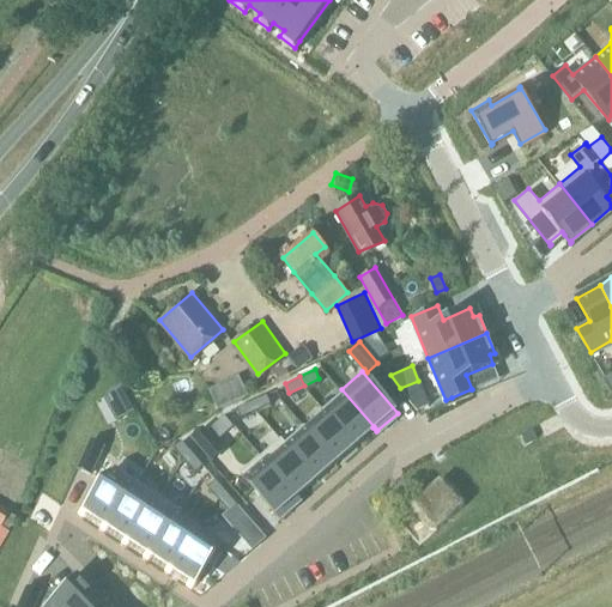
[(235,377),(211,388),(218,406),(243,394),(235,377)]
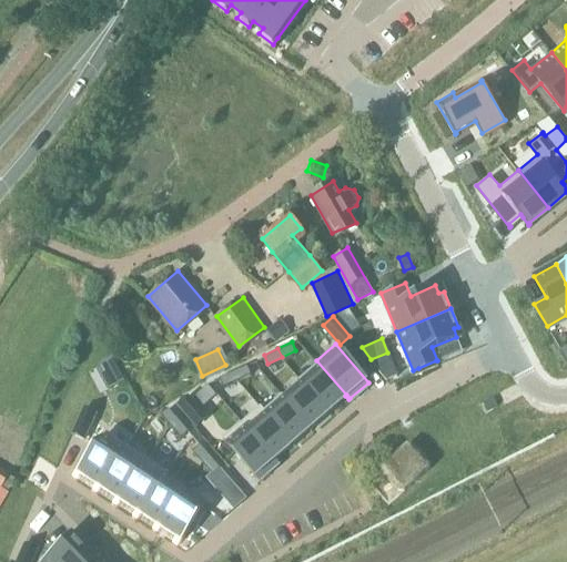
[(316,360),(297,377),(301,381),(302,380),(327,410),(345,396),(346,395),(316,360)]
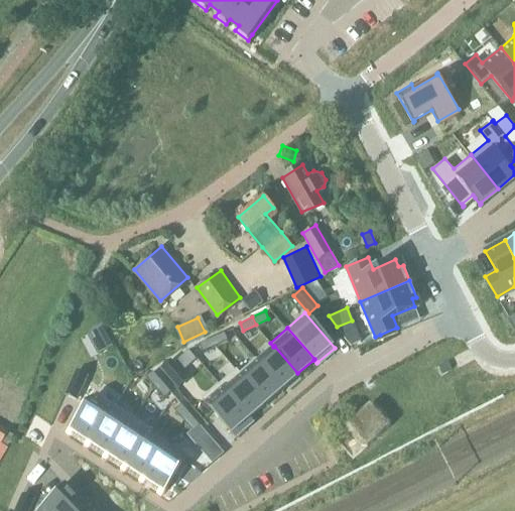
[(224,330),(211,336),(215,344),(227,338),(224,330)]
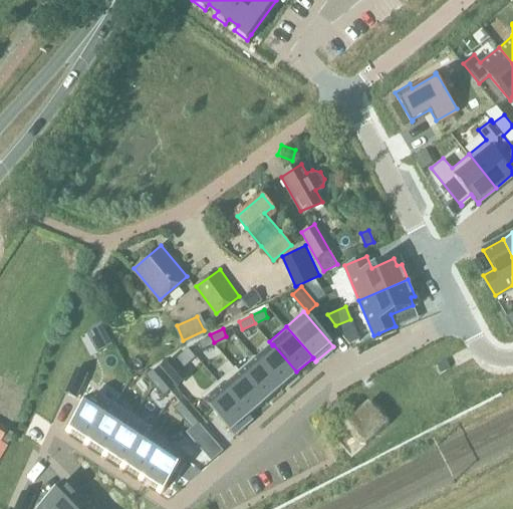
[(210,334),(198,340),(201,348),(214,342),(210,334)]
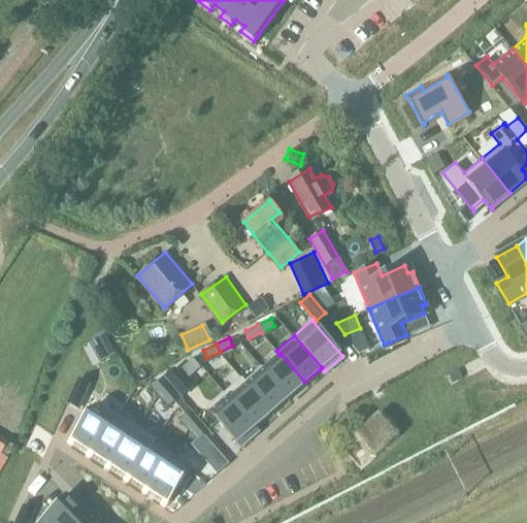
[(280,355),(264,368),(288,396),(304,382),(281,354),(280,355)]
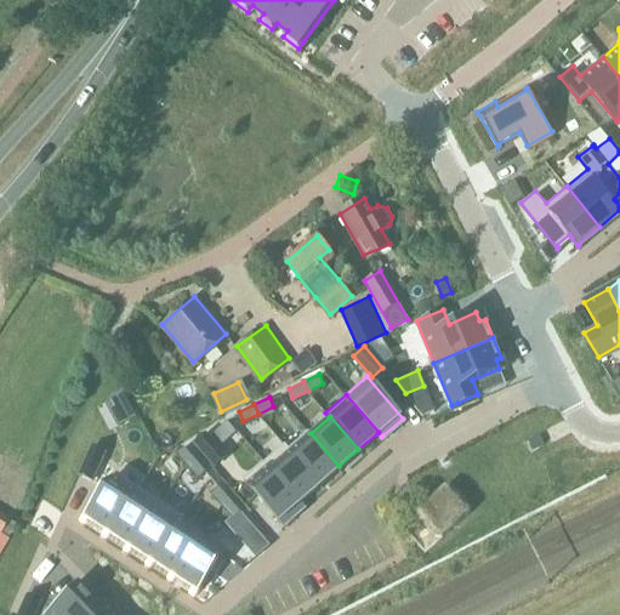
[(289,446),(288,446),(319,483),(339,466),(311,433),(307,430),(289,446)]
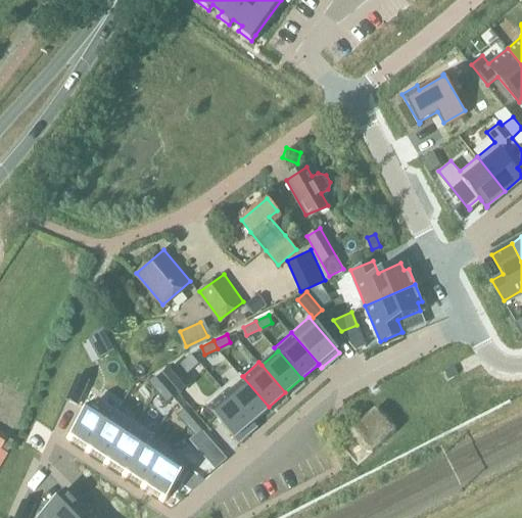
[(173,363),(163,371),(180,390),(189,382),(173,363)]
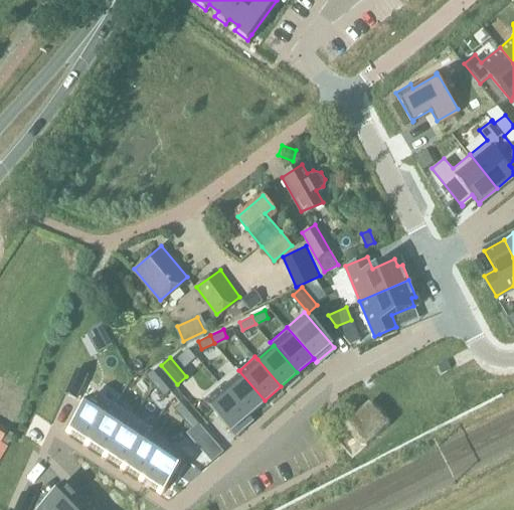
[(234,366),(218,380),(248,415),(249,414),(265,400),(238,370),(239,370),(235,365),(234,366)]
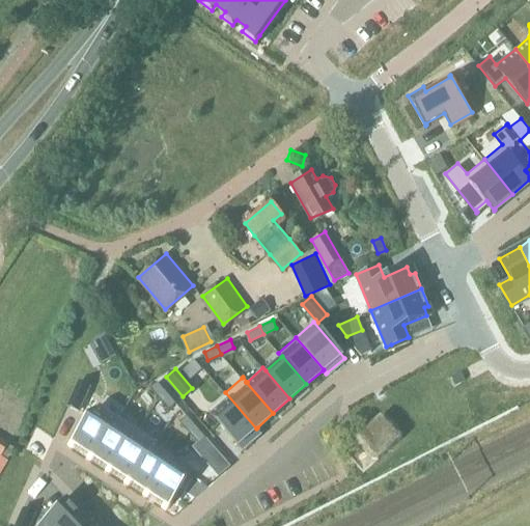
[(157,379),(149,385),(159,396),(166,390),(157,379)]
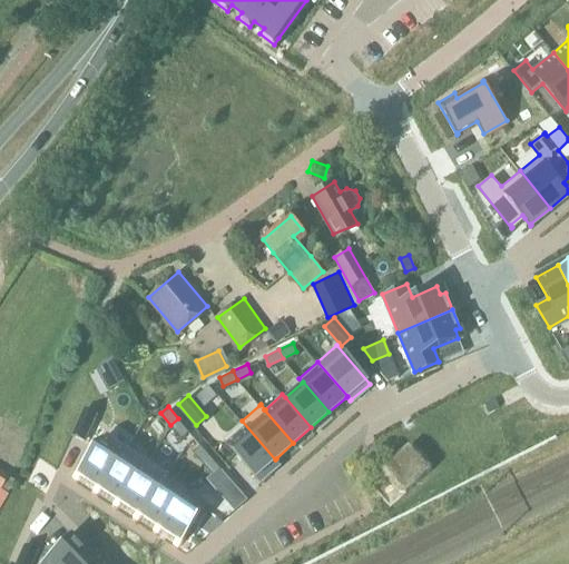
[(82,407),(71,432),(84,437),(95,413),(82,407)]
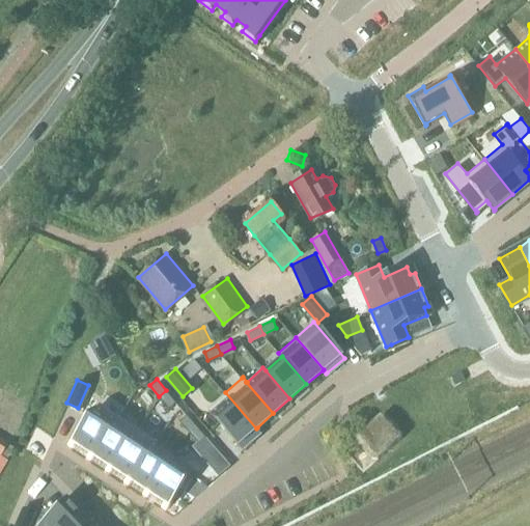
[(166,390),(159,396),(168,407),(175,402),(166,390)]
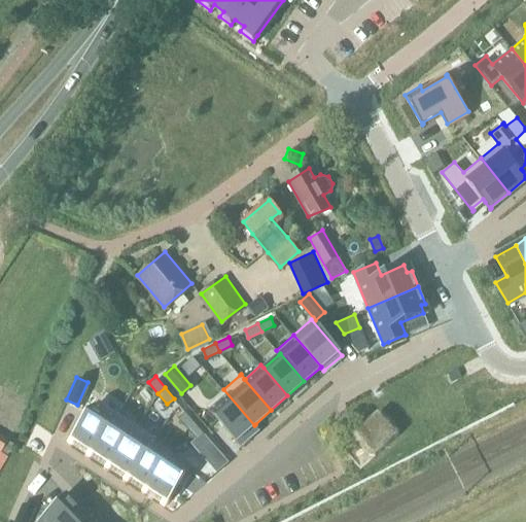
[(223,389),(206,405),(240,444),(257,428),(258,427),(255,424),(254,425),(223,389)]
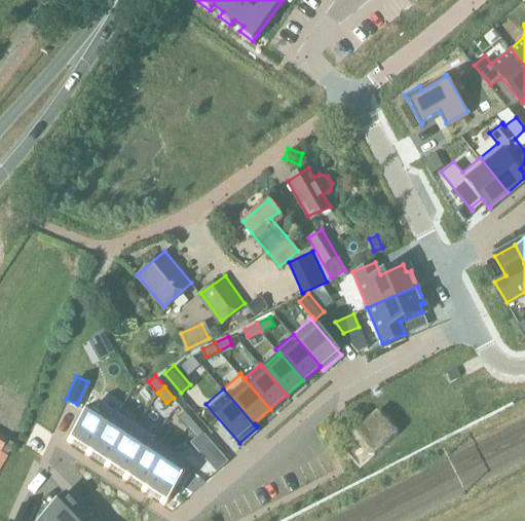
[(98,398),(72,437),(91,449),(117,410),(98,398)]
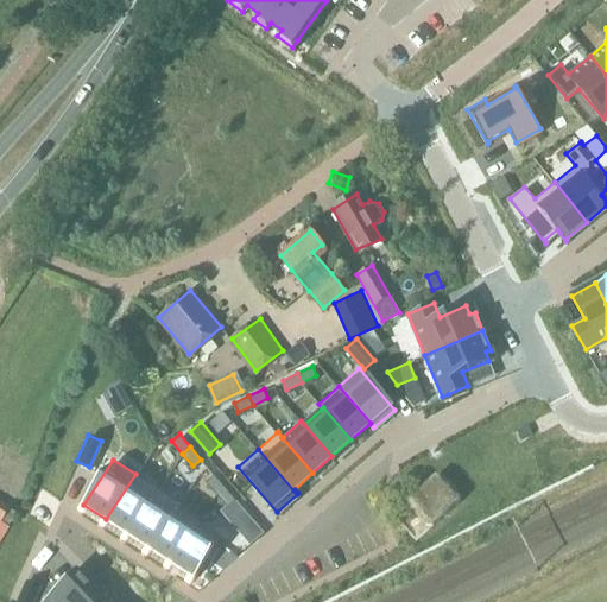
[(213,473),(206,480),(216,492),(223,486),(213,473)]
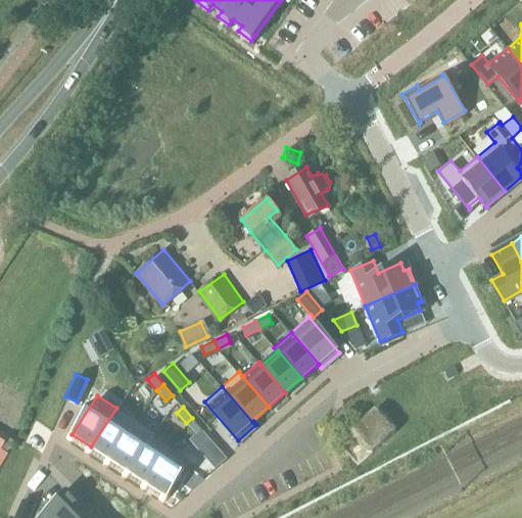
[(377,407),(351,427),(367,448),(392,426),(377,407)]
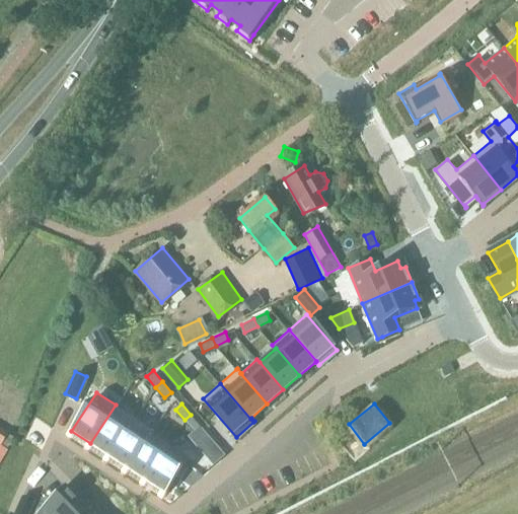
[(116,405),(90,443),(108,455),(134,417),(116,405)]
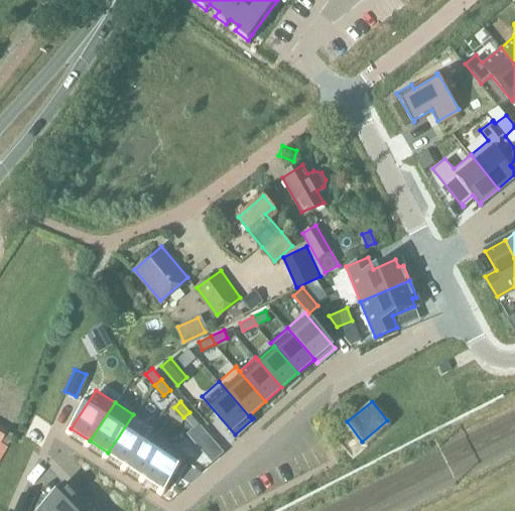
[(189,412),(183,417),(192,428),(199,422),(189,412)]
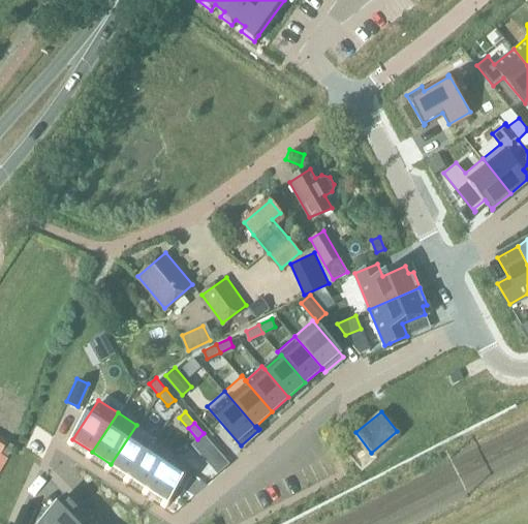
[(136,425),(111,464),(129,476),(150,445),(151,447),(156,438),(136,425)]
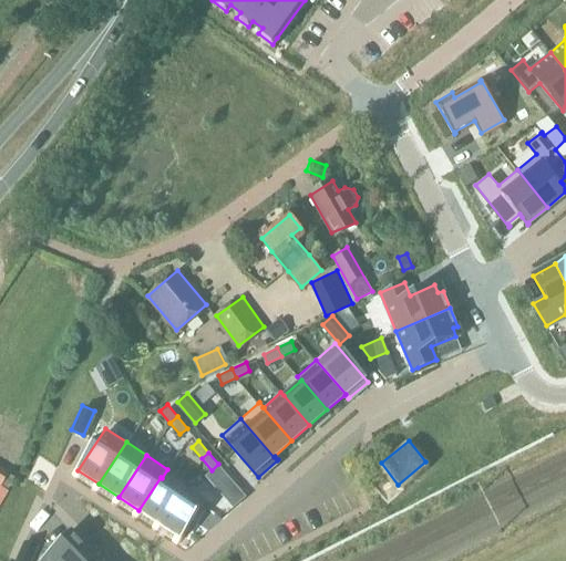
[(218,465),(206,475),(233,504),(244,494),(242,491),(218,465)]
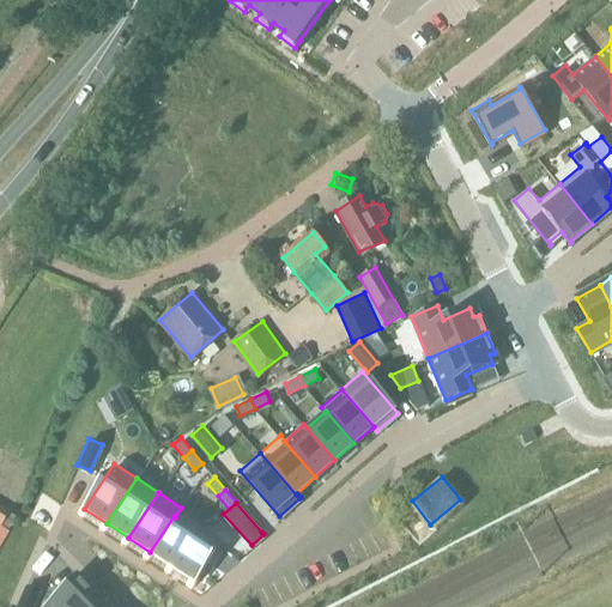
[(174,516),(150,552),(171,566),(195,530),(194,530),(175,517),(174,516)]
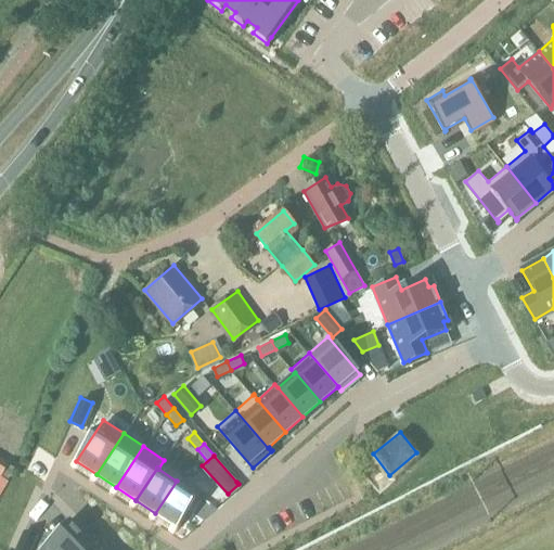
[(177,481),(155,513),(176,526),(200,490),(179,476),(179,475),(176,481),(177,481)]
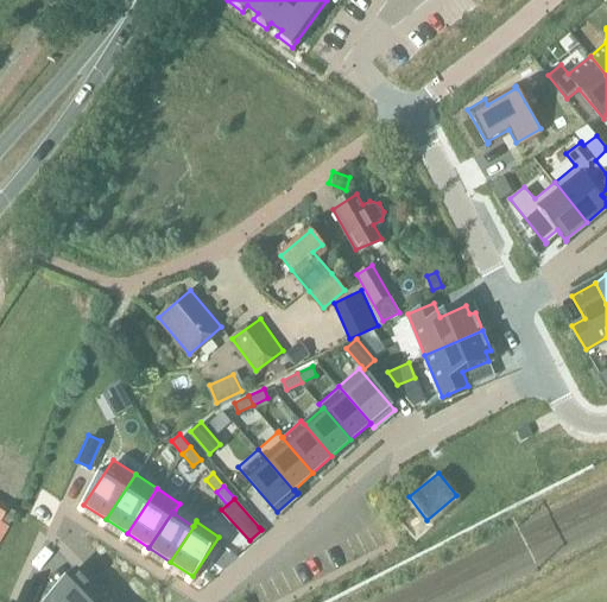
[(70,569),(40,599),(43,601),(100,601),(106,597),(95,585),(94,584),(89,589),(70,569)]
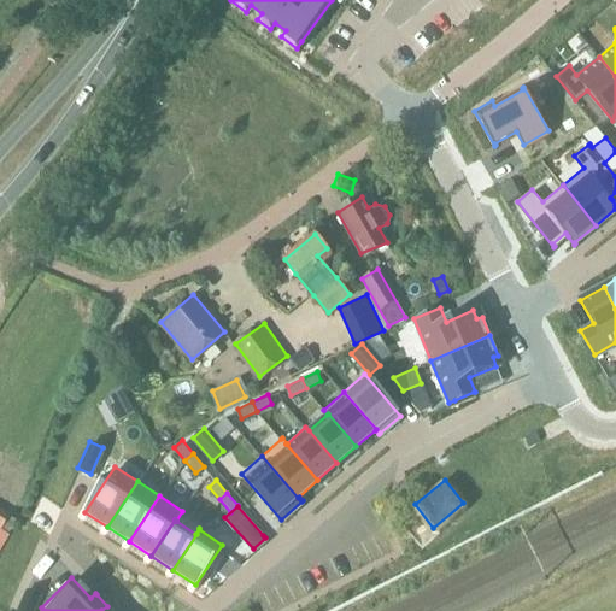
[(23,588),(12,610),(29,610),(36,594),(23,588)]
